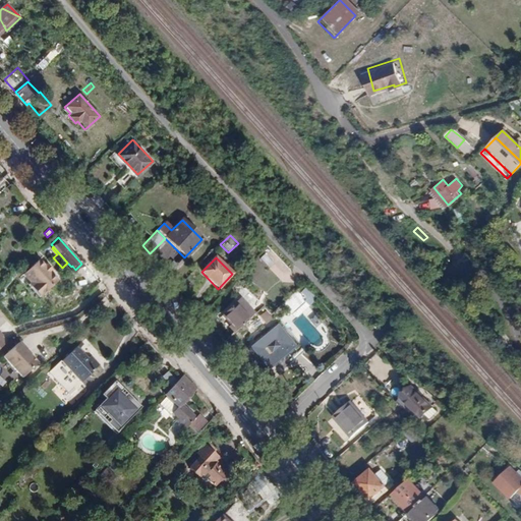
[(39,259),(24,272),(34,283),(33,284),(42,293),(57,280),(39,259)]
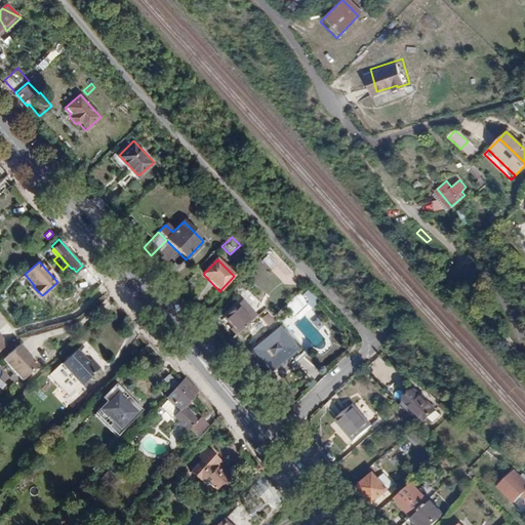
[(34,285),(25,274),(23,276),(31,284),(29,286),(40,298),(42,295),(33,286),(34,285)]
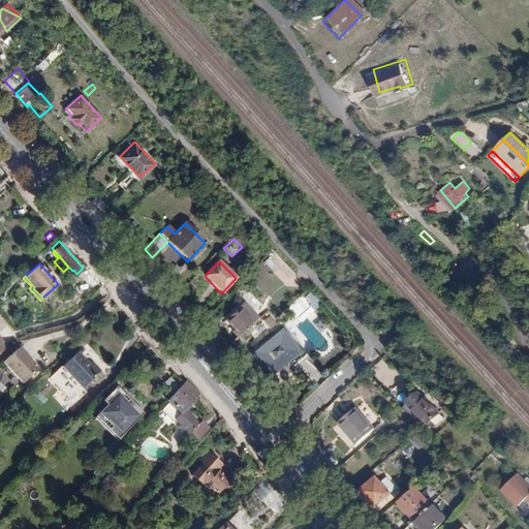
[(329,299),(314,283),(288,308),(298,318),(311,306),(316,310),(329,299)]
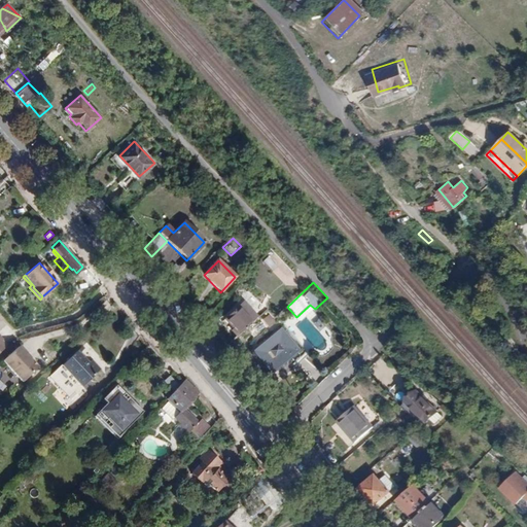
[(240,337),(254,323),(240,308),(227,319),(236,328),(234,330),(240,337)]
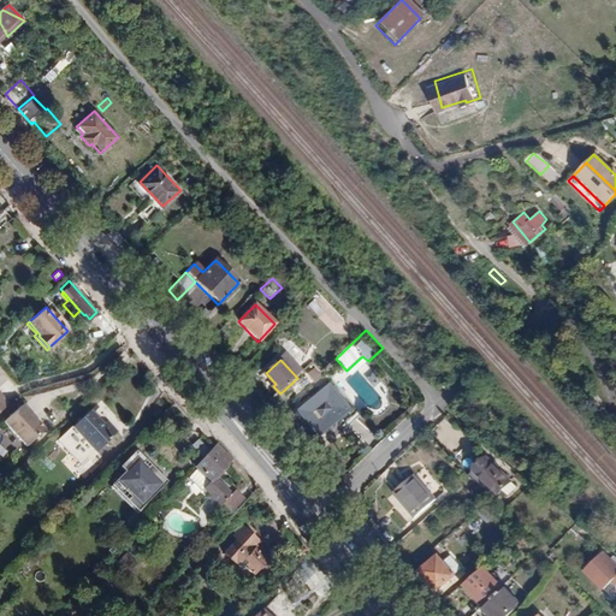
[(312,384),(323,377),(315,367),(306,373),(312,384)]
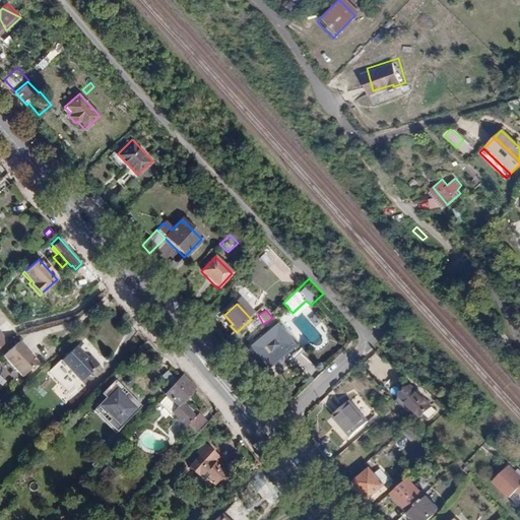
[(294,346),(273,324),(247,348),(267,371),(294,346)]
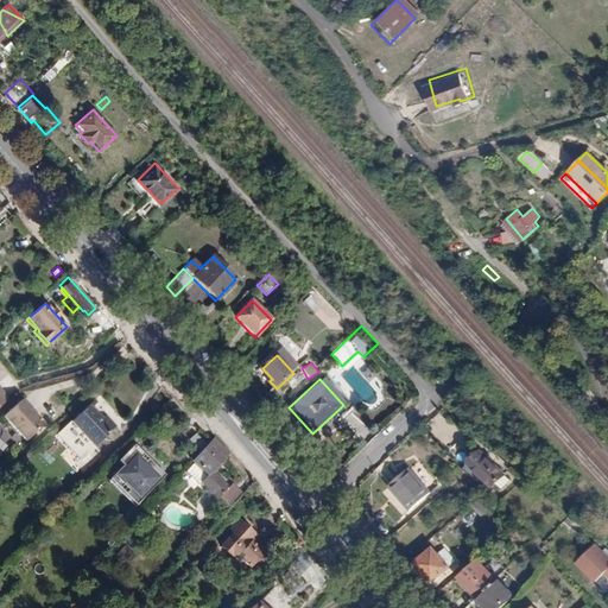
[(44,423),(35,413),(29,406),(30,405),(24,398),(4,416),(26,439),(44,423)]
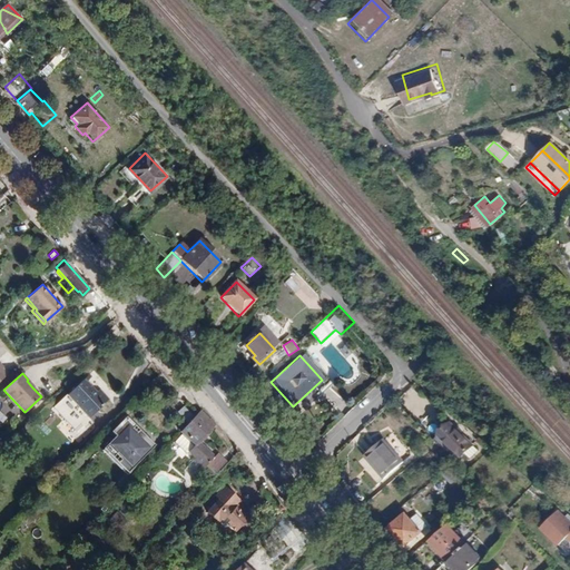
[(88,373),(82,380),(86,382),(91,377),(88,373)]
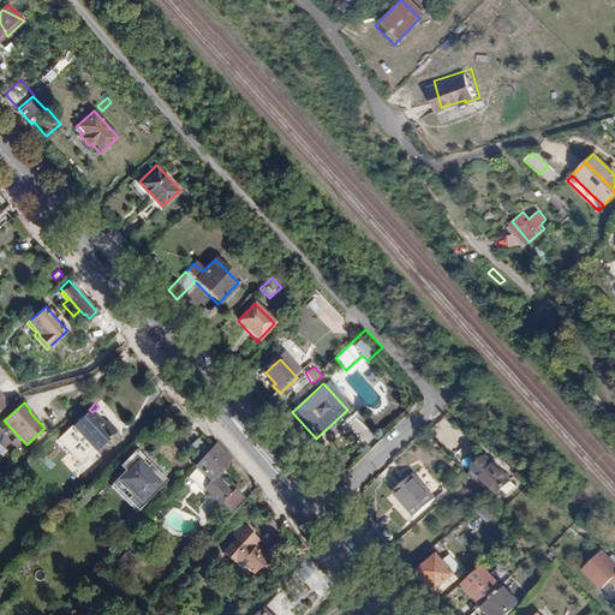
[(93,412),(89,410),(71,427),(94,451),(115,430),(106,418),(101,423),(93,412)]
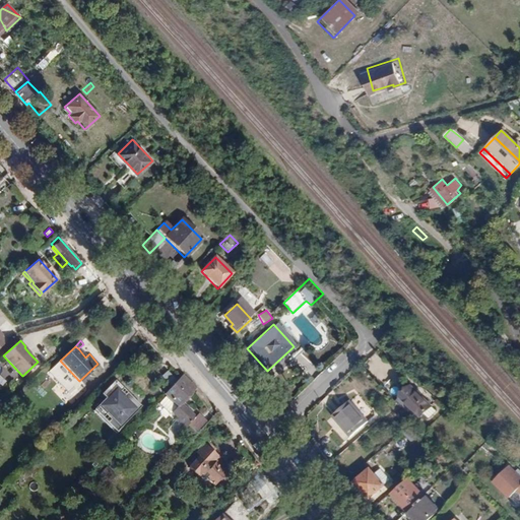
[(168,370),(160,375),(166,384),(173,379),(168,370)]
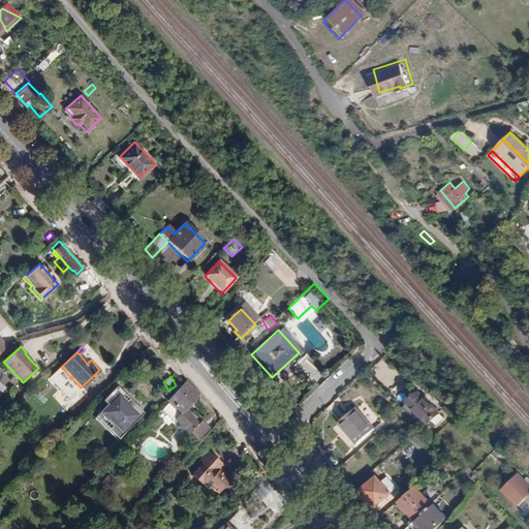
[(172,394),(166,400),(180,412),(175,417),(181,423),(179,426),(186,432),(188,430),(191,432),(199,423),(184,408),(194,397),(196,394),(185,380),(181,383),(172,394)]
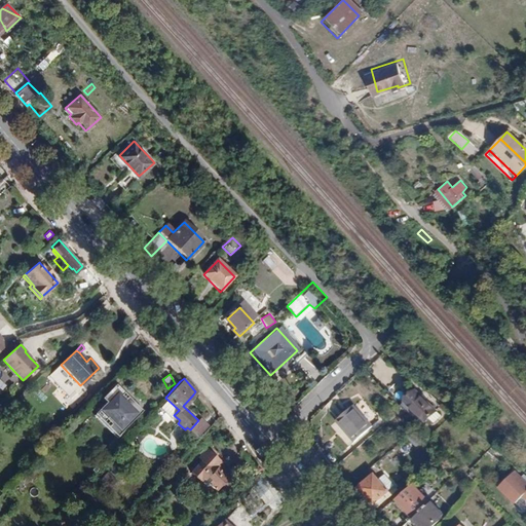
[(115,433),(138,410),(129,403),(127,405),(118,395),(120,392),(114,386),(102,399),(105,403),(98,410),(110,422),(108,425),(115,433)]
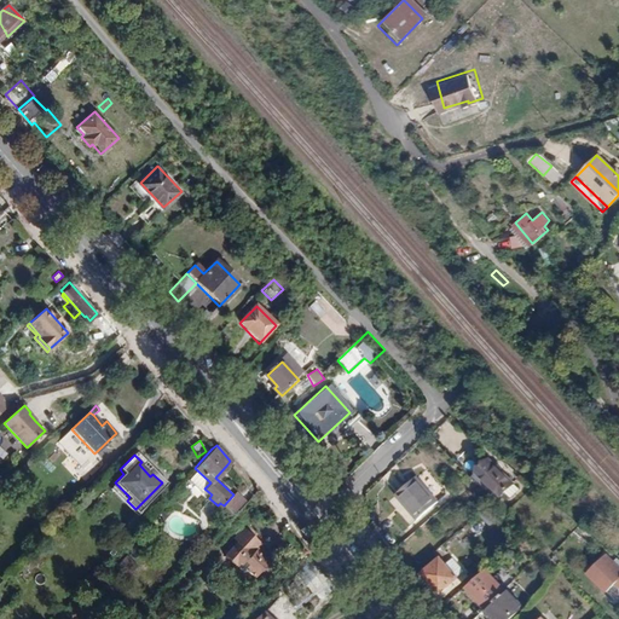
[(470,475),(473,479),(492,498),(495,501),(512,482),(486,458),(470,475)]
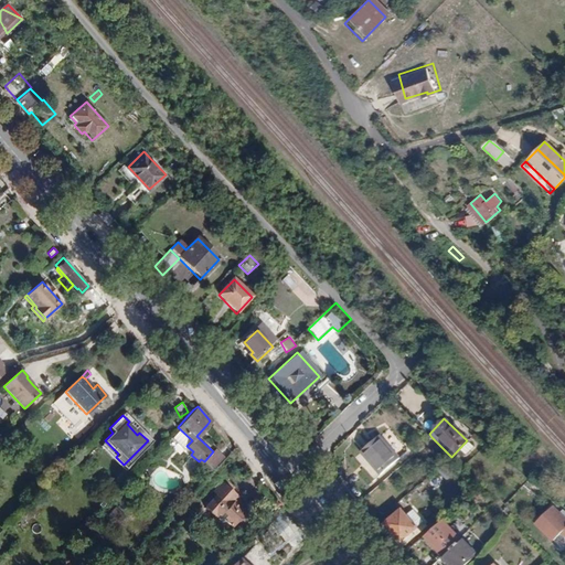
[(397,458),(377,436),(359,451),(380,475),(397,458)]
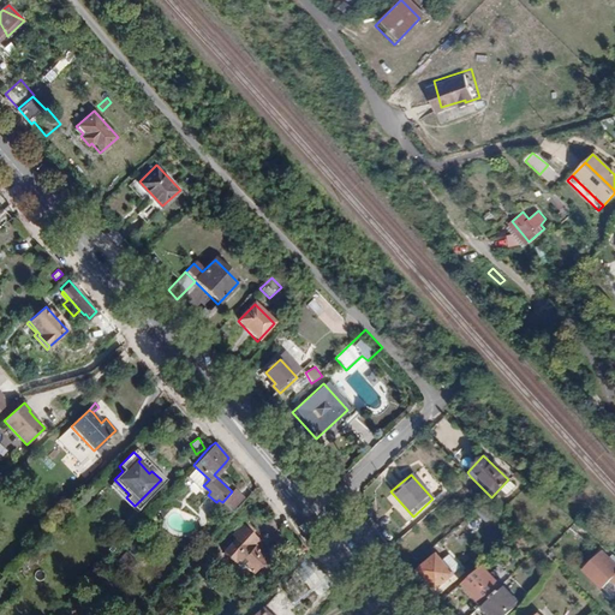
[(233,541),(245,527),(242,524),(230,537),(233,541)]
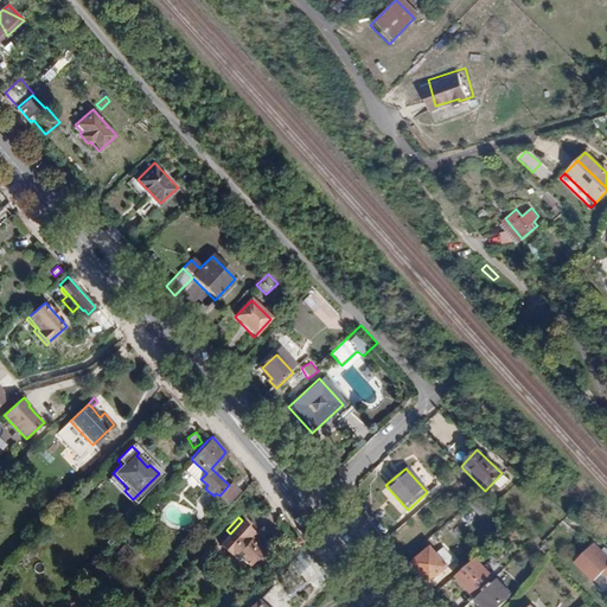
[(251,529),(242,521),(230,534),(218,545),(225,551),(225,561),(242,560),(247,564),(254,557),(257,561),(264,553),(249,540),(248,542),(243,537),(251,529)]
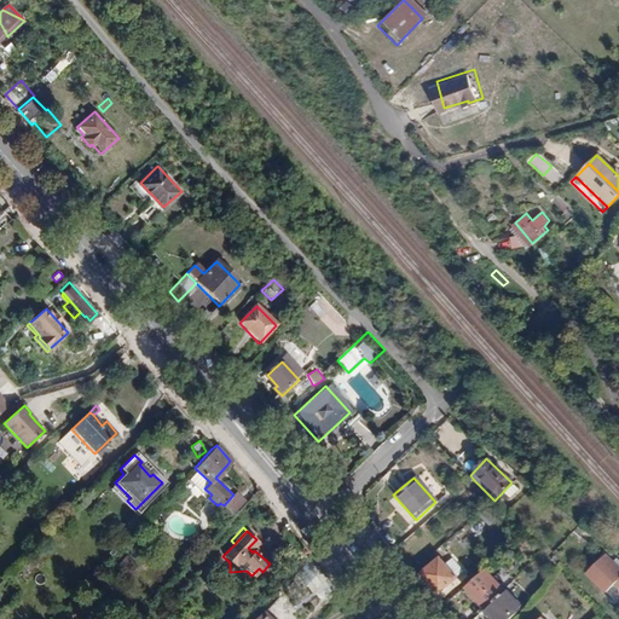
[(544,549),(526,531),(486,567),(507,588),(508,586),(544,549)]
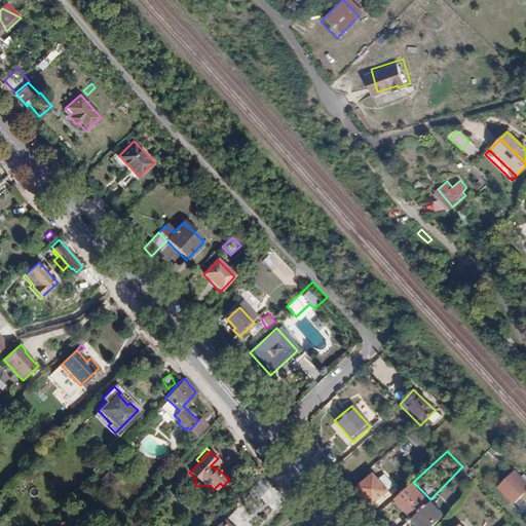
[(105,473),(101,479),(110,485),(114,478),(105,473)]
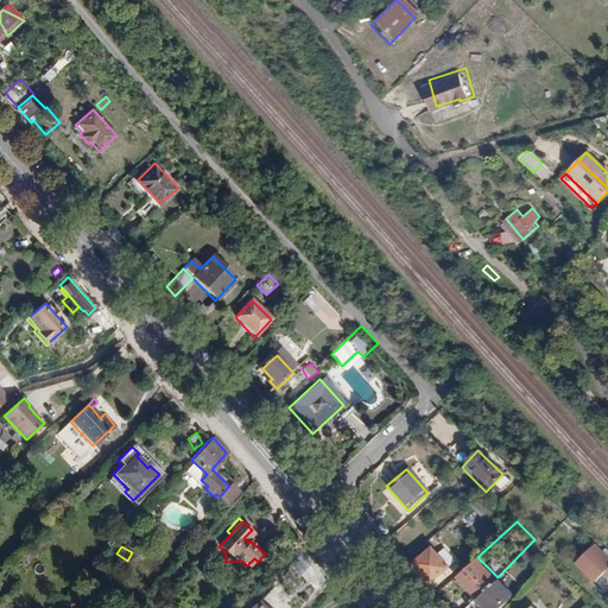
[(450,567),(432,546),(416,562),(432,582),(450,567)]
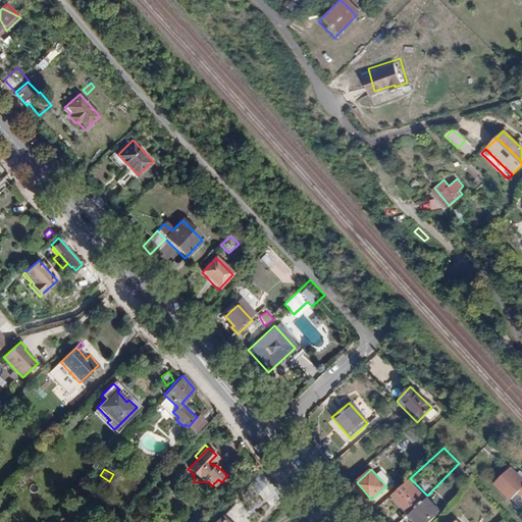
[(410,478),(393,492),(411,512),(427,496),(410,478)]
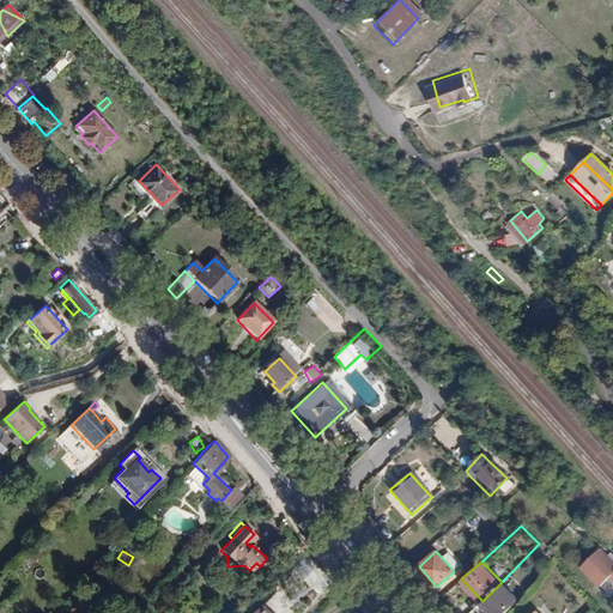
[(483,601),(480,604),(487,612),(492,610),(495,612),(507,612),(521,599),(503,581),(502,582),(483,601)]
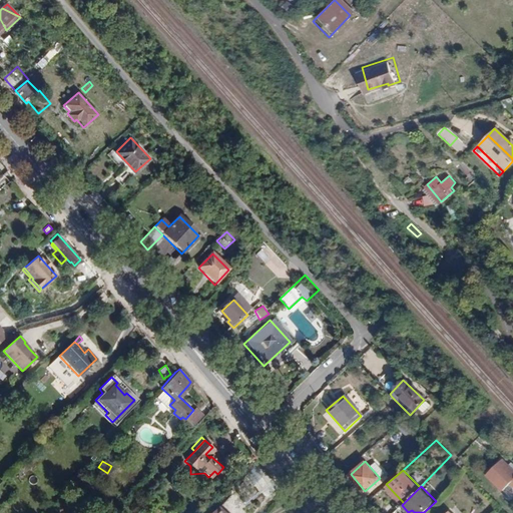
[(275,512),(290,497),(284,491),(263,512),(275,512)]
